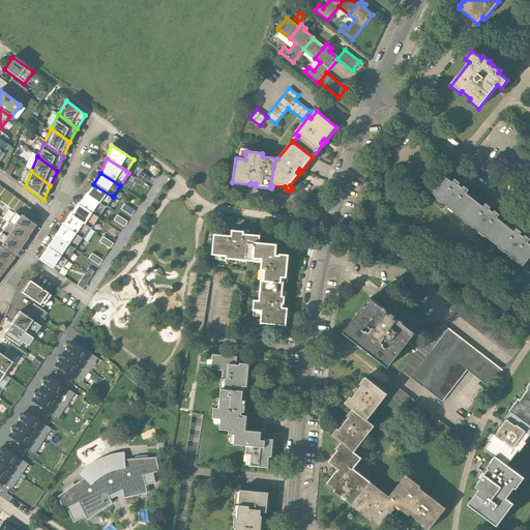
[(430,190),(461,216),(474,200),(465,193),(468,189),(463,185),(461,187),(458,184),(459,182),(454,178),(451,181),(442,175),(430,190)]
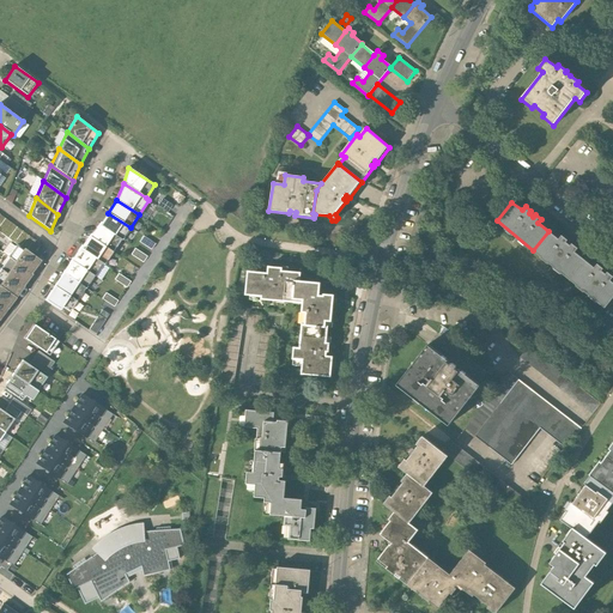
[(131,228),(108,213),(99,225),(121,240),(122,241),(131,228)]
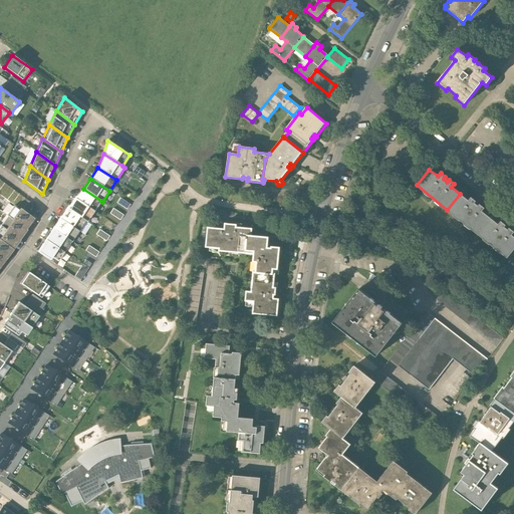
[(0,195),(14,206),(26,214),(33,205),(0,180),(0,195)]
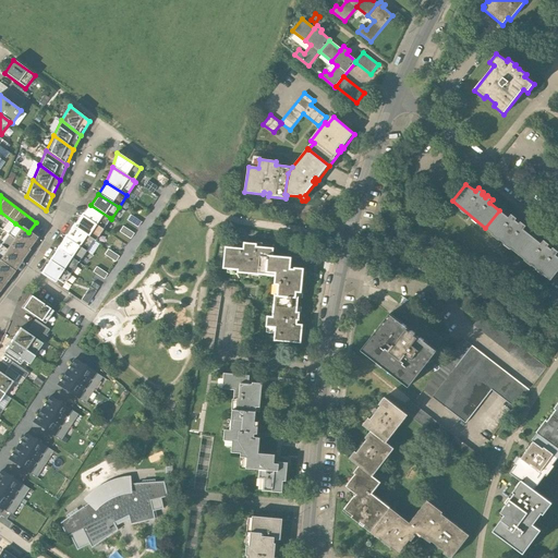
[(110,218),(91,205),(81,216),(102,229),(110,218)]
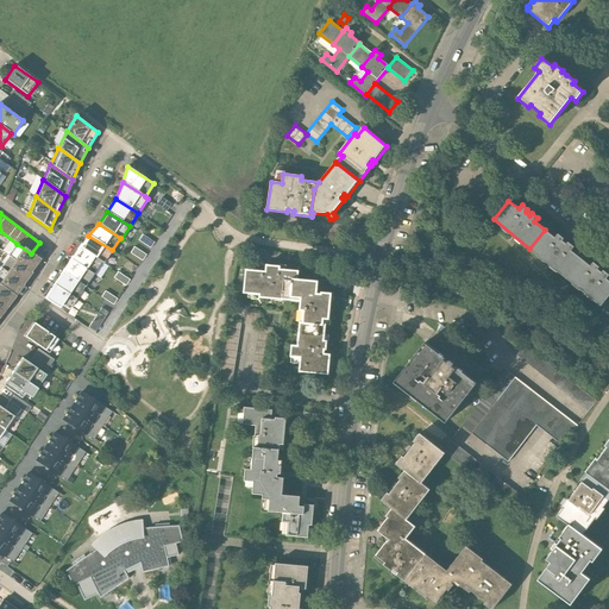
[(554,237),(545,230),(529,249),(565,277),(581,258),(570,250),(573,246),(567,242),(566,244),(562,240),(563,238),(557,233),(554,237)]
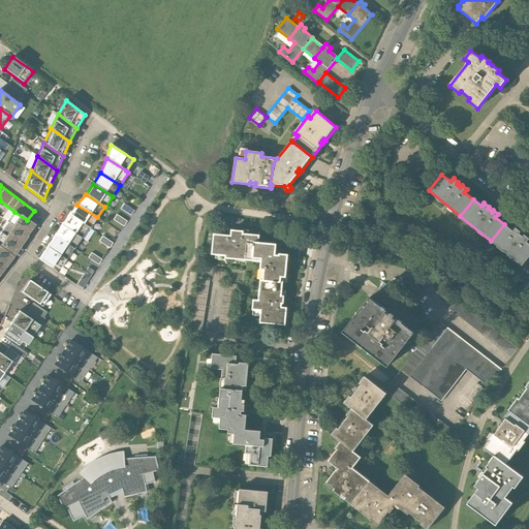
[(133,209),(124,203),(120,209),(130,215),(133,209)]
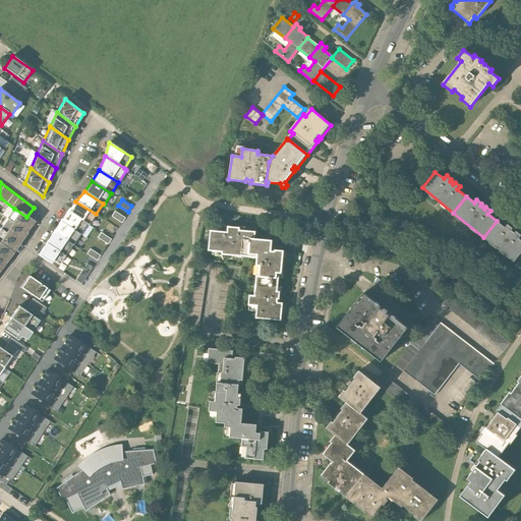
[(96,214),(75,201),(68,211),(87,224),(89,225),(96,214)]
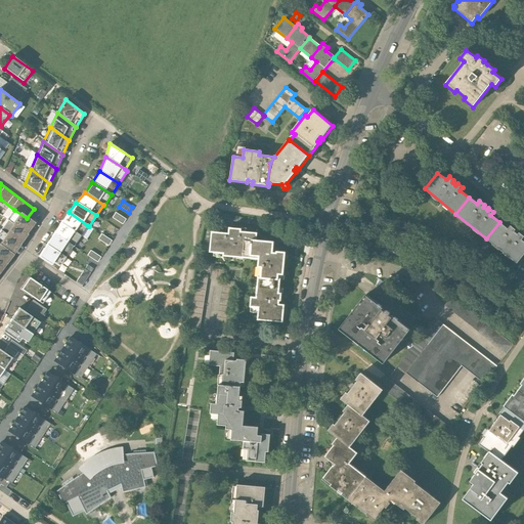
[(26,233),(32,222),(27,218),(14,210),(7,220),(8,220),(26,233)]
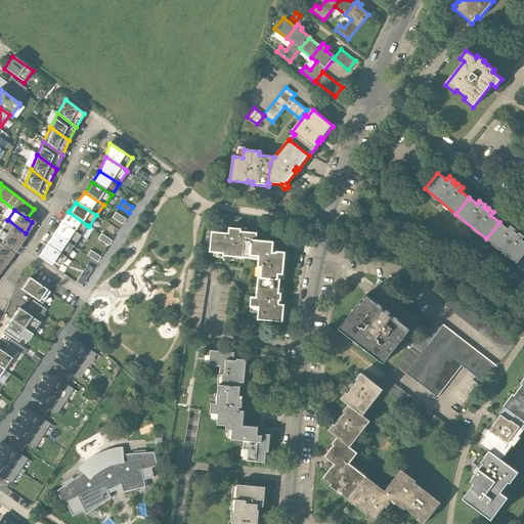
[(126,218),(116,211),(112,216),(122,224),(126,218)]
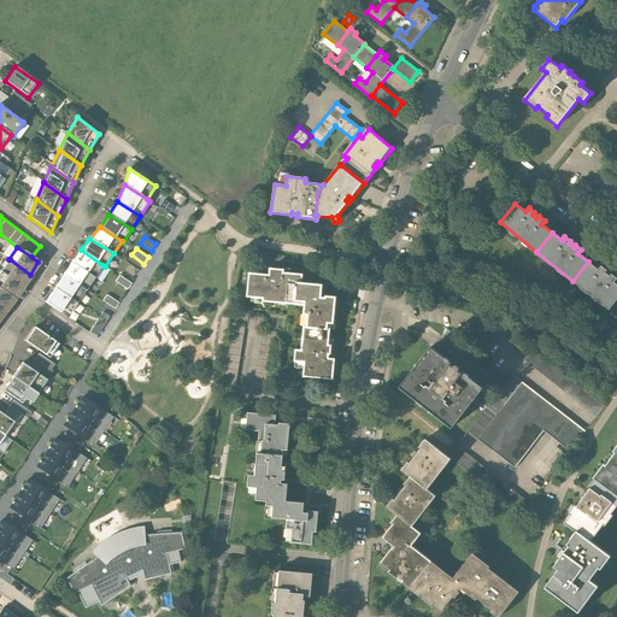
[(103,265),(81,250),(72,263),(94,277),(103,265)]
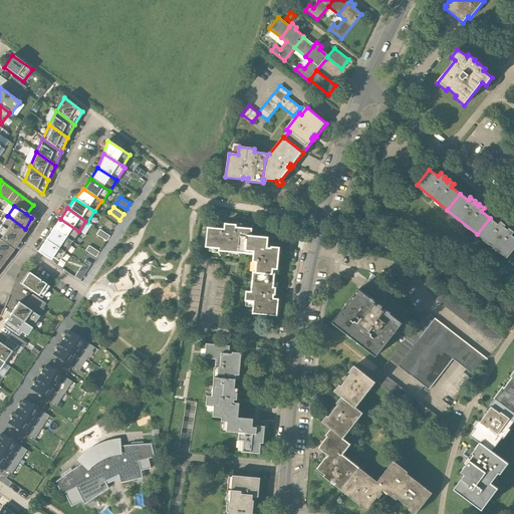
[(19,239),(25,229),(8,216),(1,226),(19,239)]
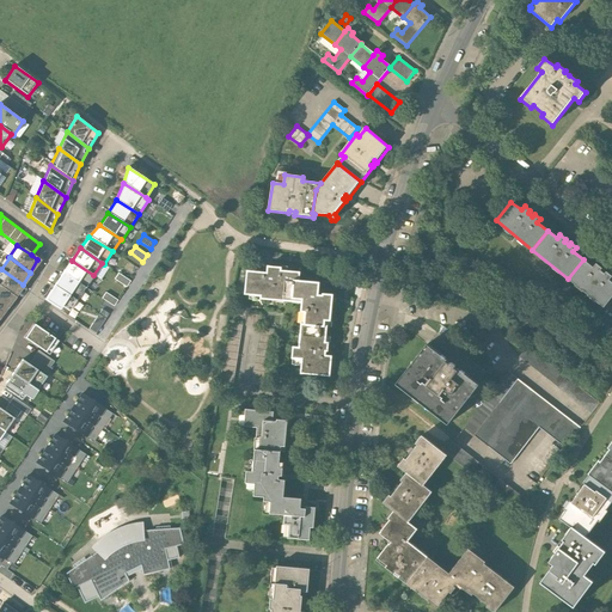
[(593,267),(583,259),(568,279),(604,307),(611,297),(611,282),(609,280),(611,276),(606,271),(604,274),(600,270),(601,268),(597,263),(593,267)]
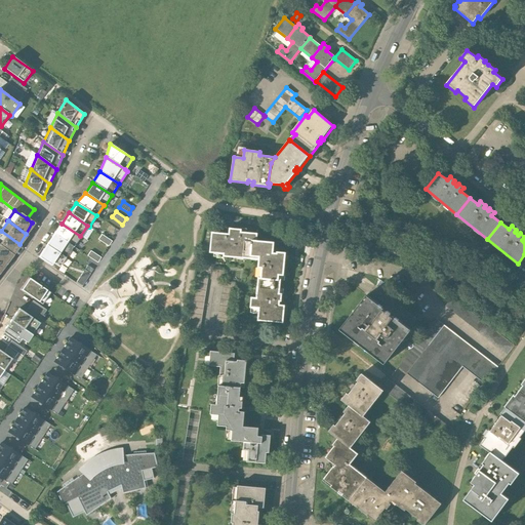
[(80,236),(62,224),(54,234),(73,246),(74,247),(80,236)]
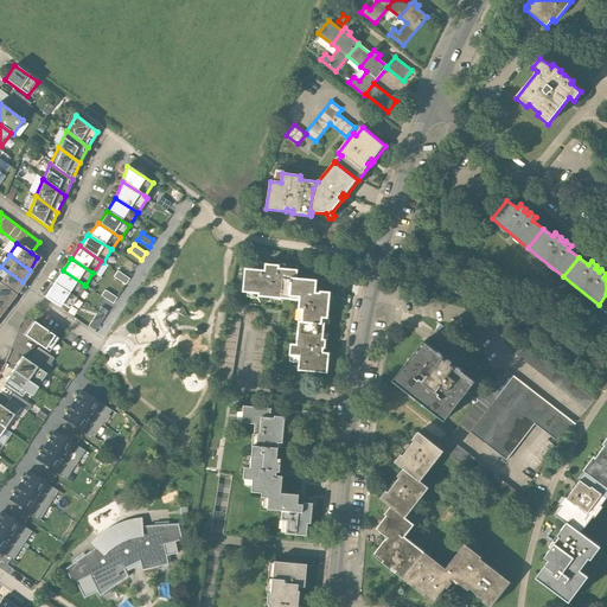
[(260,296),(292,300),(294,276),(299,276),(300,269),(281,267),(281,264),(267,263),(266,269),(246,268),(244,292),(260,294),(260,296)]
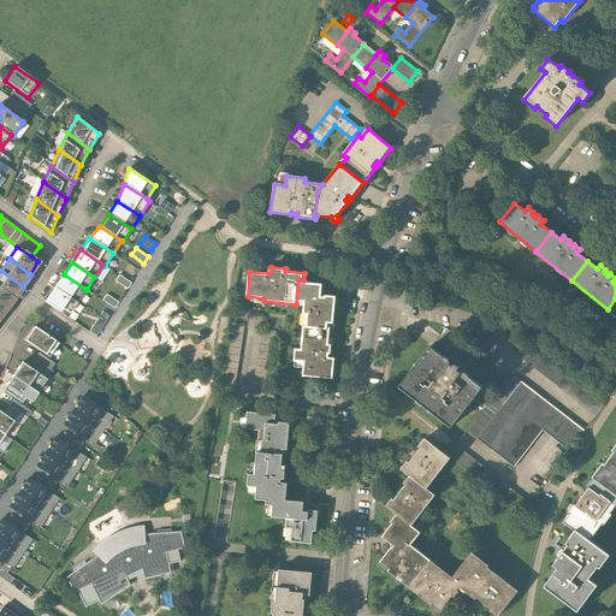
[(0,288),(15,298),(23,286),(1,271),(0,272),(0,288)]
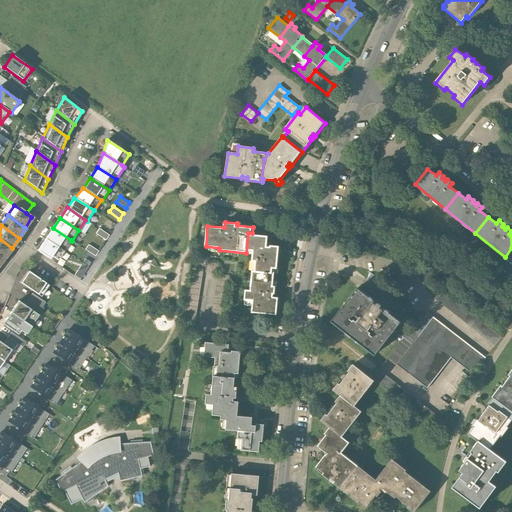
[(109,233),(99,226),(96,232),(106,239),(109,233)]
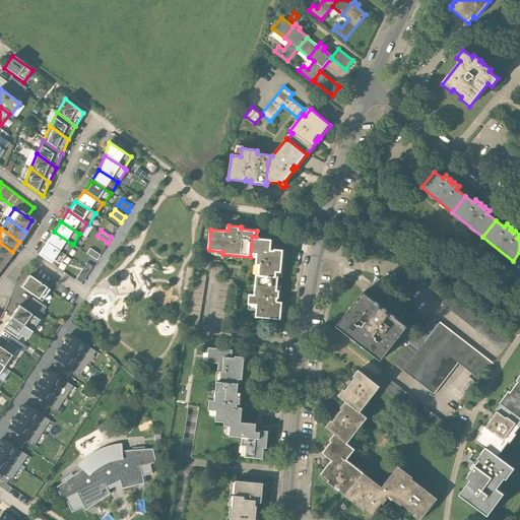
[(72,244),(54,232),(46,243),(65,255),(72,244)]
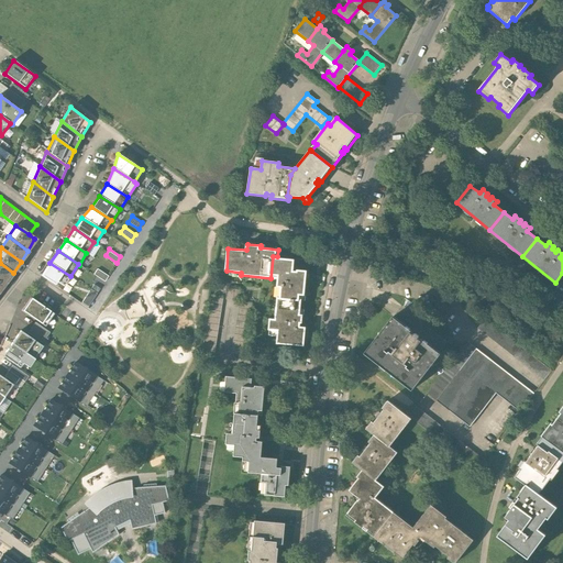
[(296,258),(277,256),(273,256),(271,278),(279,278),(279,286),(283,286),(282,298),(302,299),(304,295),(307,295),(309,269),(299,268),(299,271),(295,271),(296,258)]
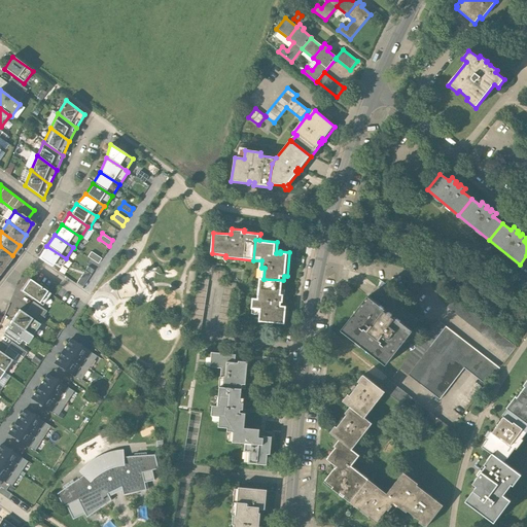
[(0,261),(4,266),(12,255),(0,246),(0,261)]
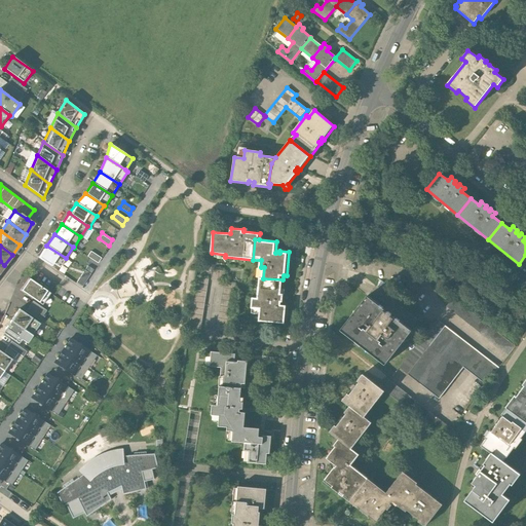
[(46,246),(39,258),(51,266),(53,263),(60,267),(66,258),(46,246)]
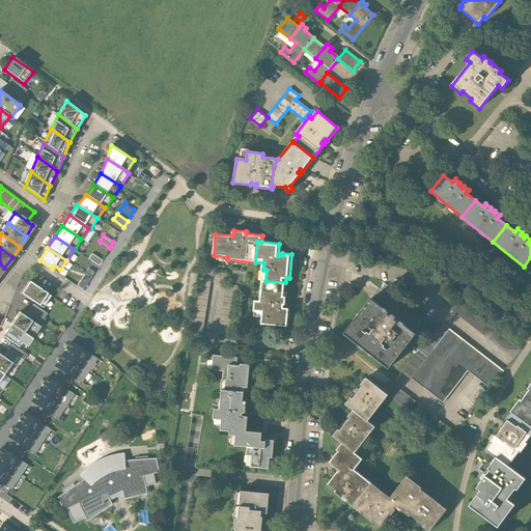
[(103,259),(91,251),(87,257),(99,266),(103,259)]
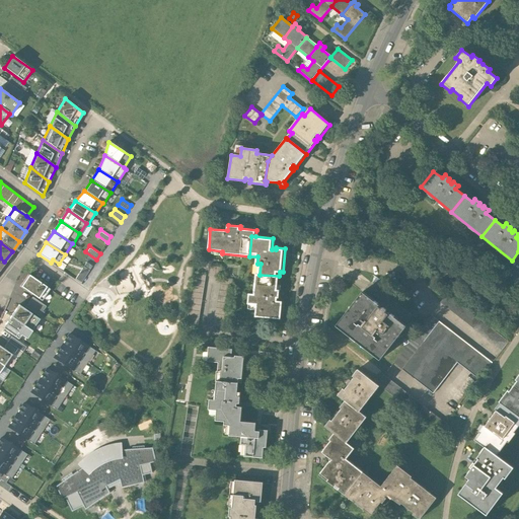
[(83,265),(74,278),(81,282),(90,270),(83,265)]
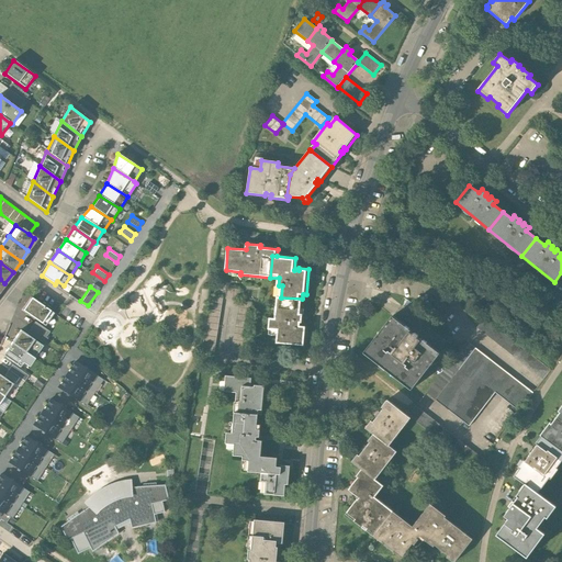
[(240,290),(228,288),(226,300),(239,302),(240,290)]
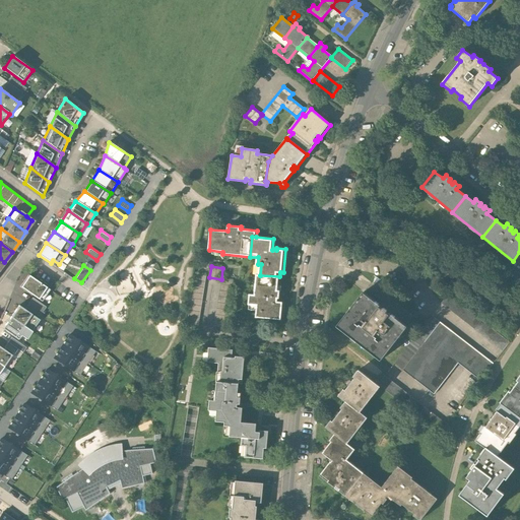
[(206,276),(195,274),(186,334),(197,336),(206,276)]
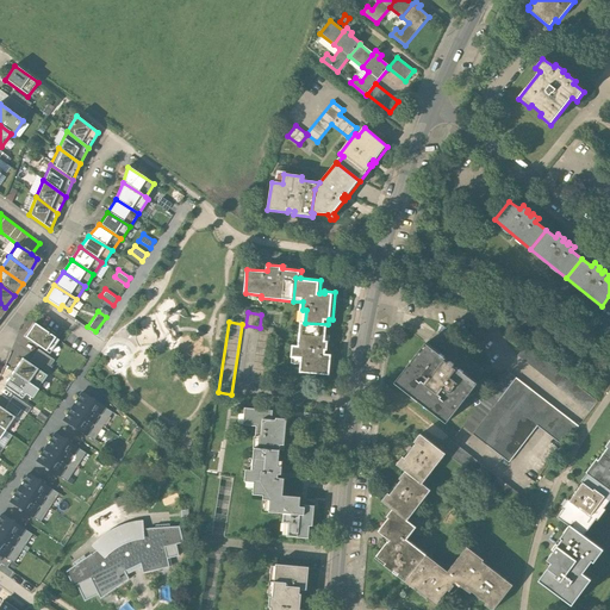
[(327,341),(328,324),(305,323),(302,322),(299,346),(293,346),(292,359),(303,359),(302,373),(331,375),(332,355),(327,354),(327,350),(328,350),(329,341),(327,341)]
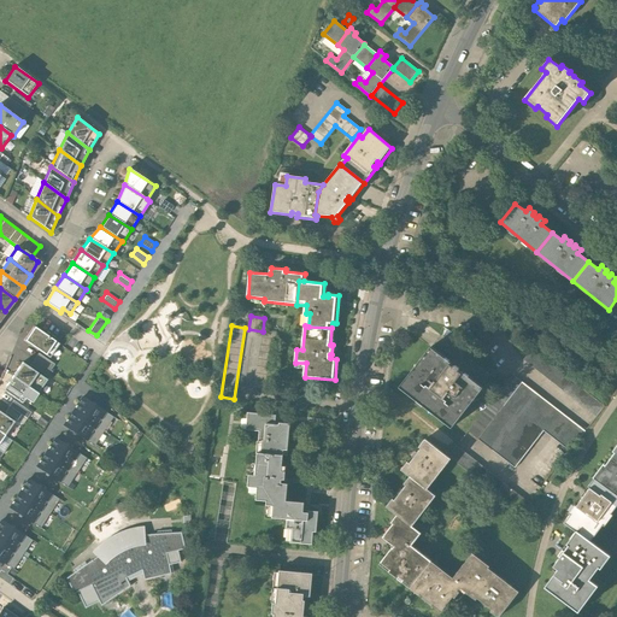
[(59,345),(34,327),(24,341),(50,358),(59,345)]
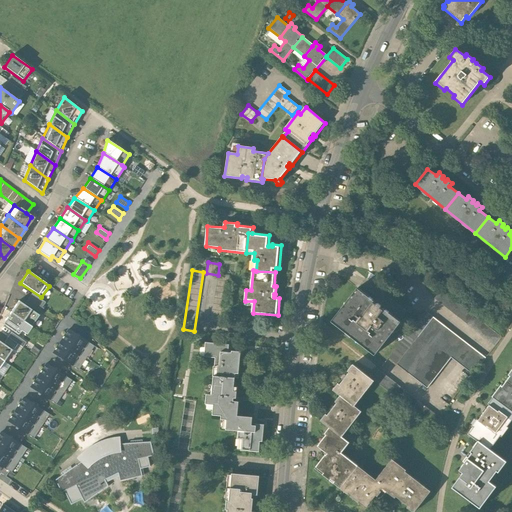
[(358,290),(332,322),(375,356),(401,324),(358,290)]
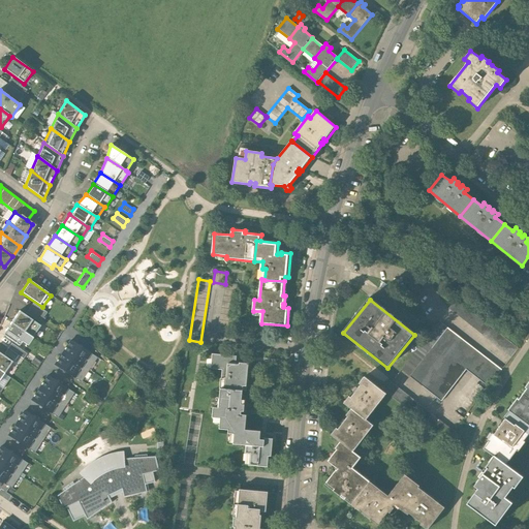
[(456,300),(448,308),(511,358),(519,349),(456,300)]
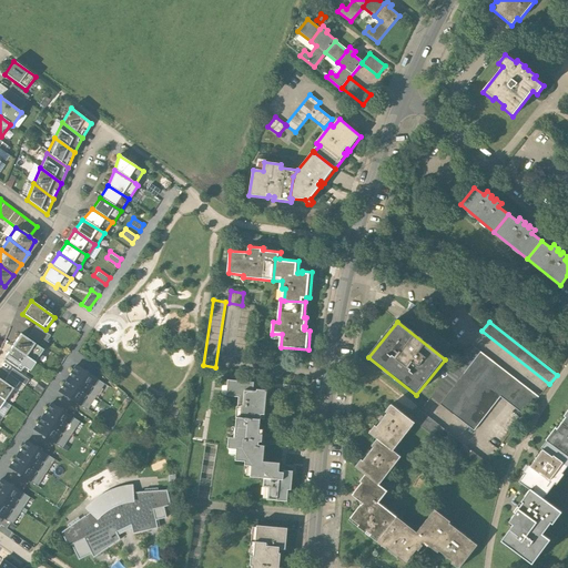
[(43,350),(20,334),(11,347),(34,363),(43,350)]
